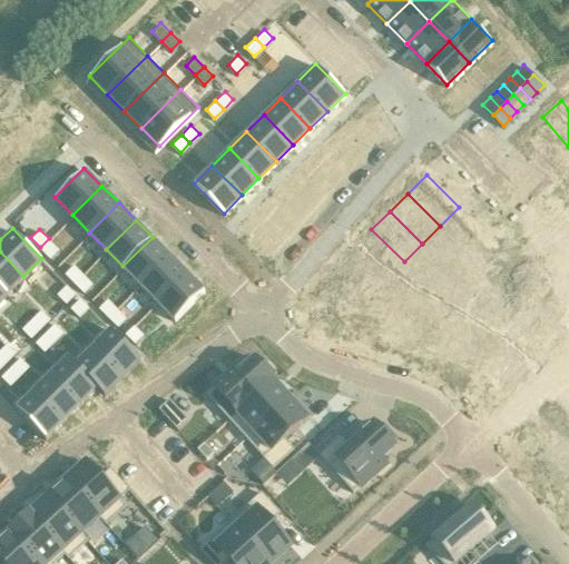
[(371,229),(353,247),(385,279),(404,261),(371,229)]
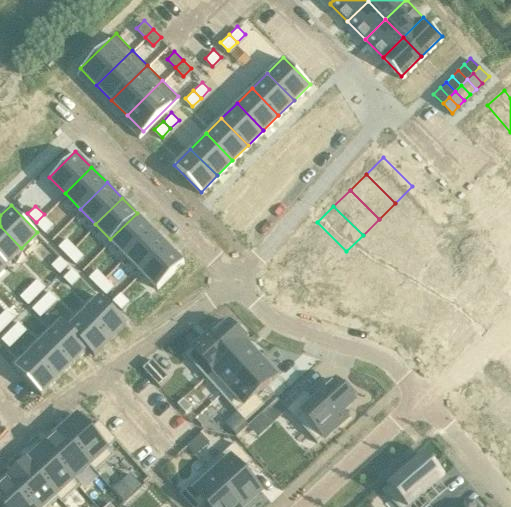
[(419,211),(411,219),(416,225),(425,216),(419,211)]
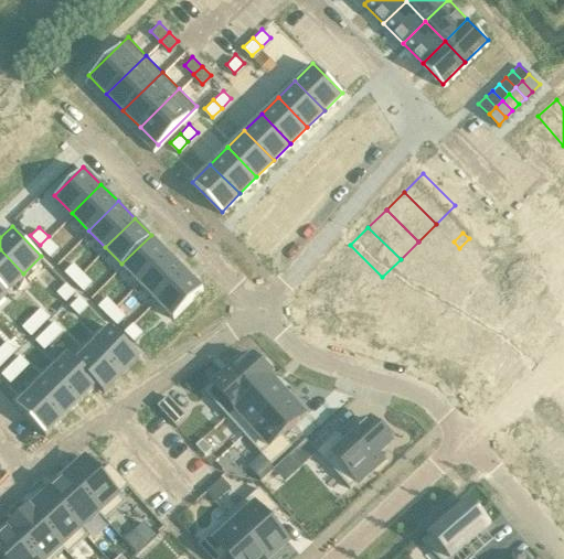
[(151,235),(121,264),(138,281),(168,251),(151,235)]
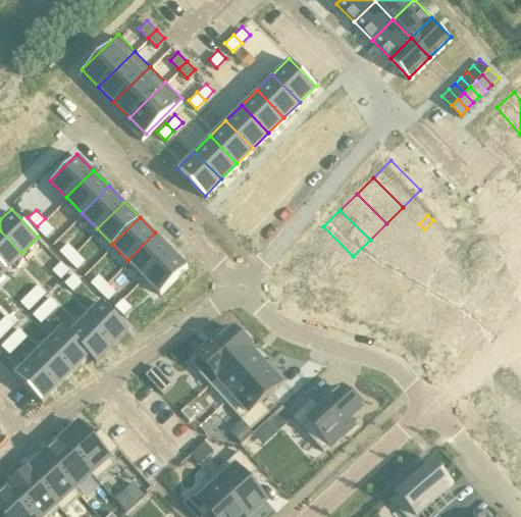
[(45,218),(37,226),(45,235),(53,227),(45,218)]
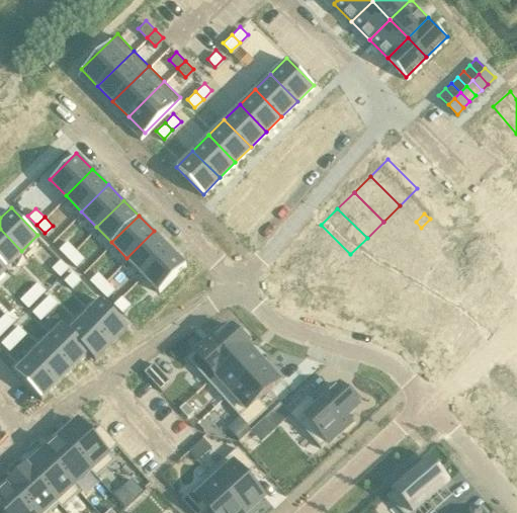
[(416,222),(407,231),(413,236),(421,228),(416,222)]
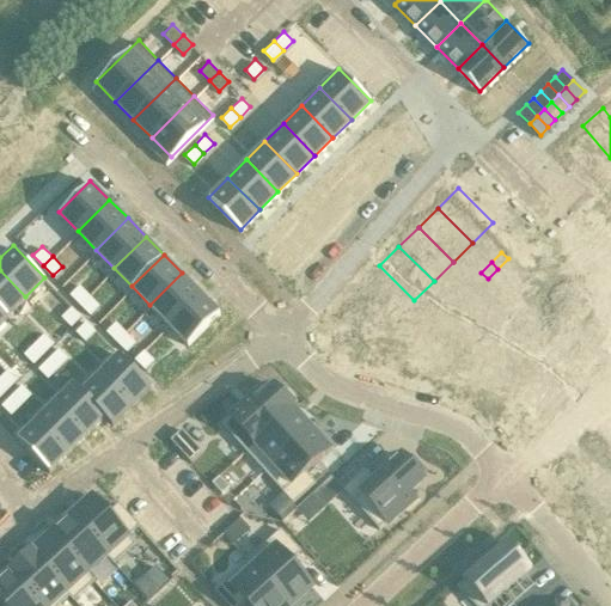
[(379,265),(360,285),(395,319),(414,300),(379,265)]
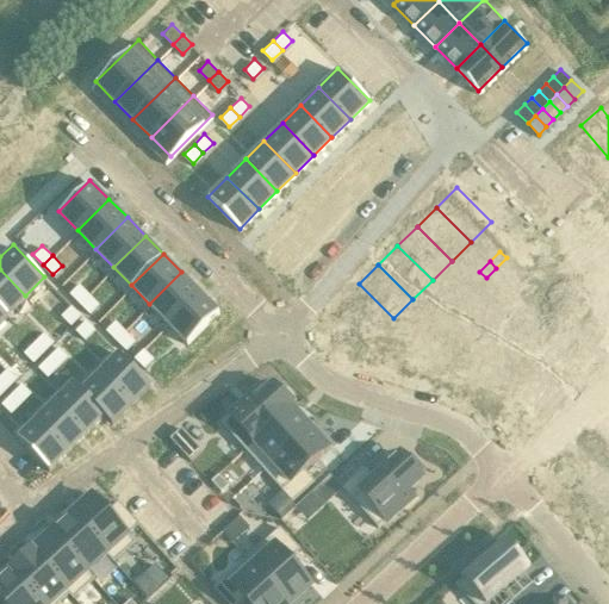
[(0,306),(7,313),(25,296),(0,269),(0,306)]
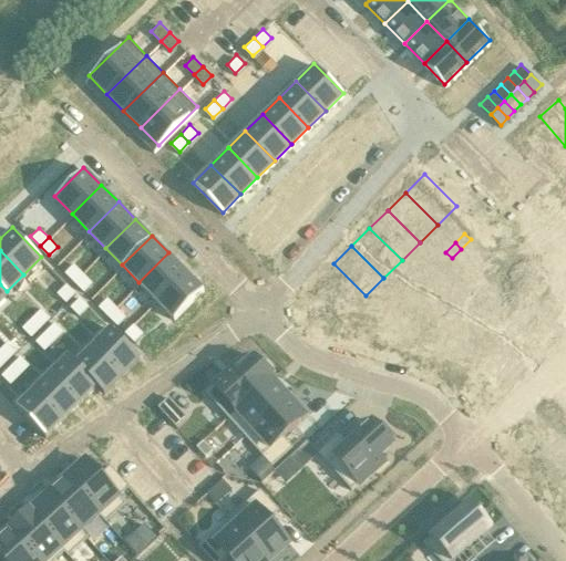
[(168,252),(139,282),(156,299),(185,270),(168,252)]
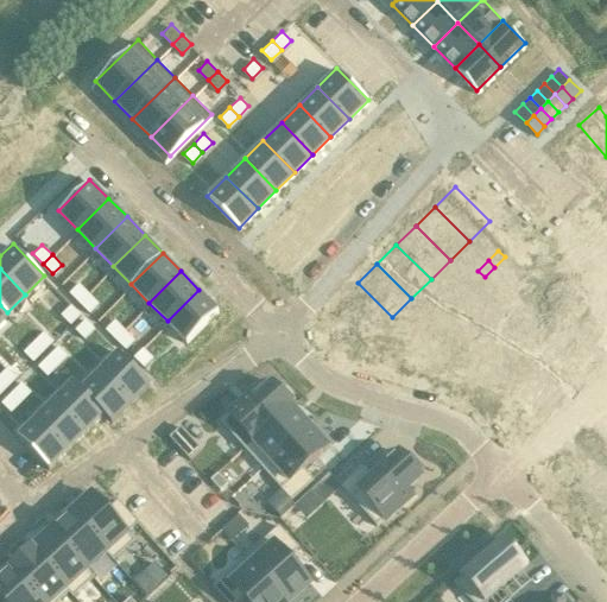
[(573,284),(561,295),(580,315),(590,305),(606,323),(606,279),(601,273),(580,292),(573,284)]
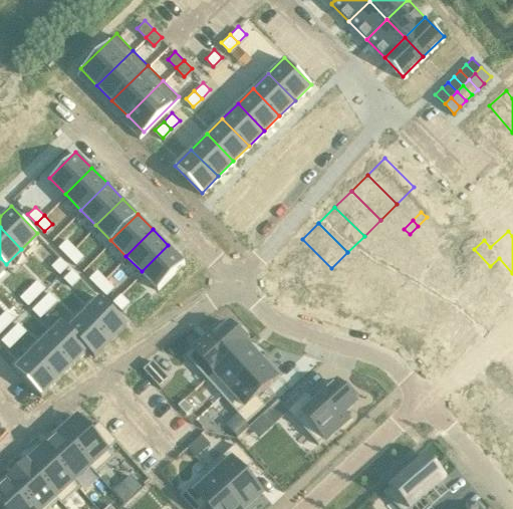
[(66,237),(58,245),(66,254),(74,246),(66,237)]
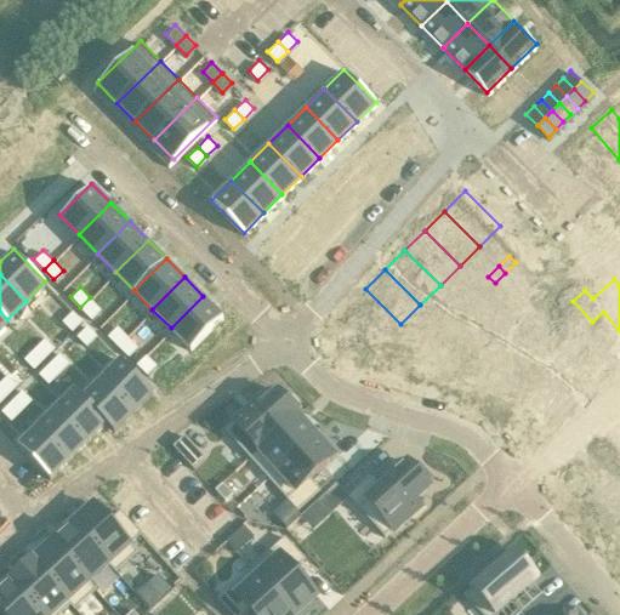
[(365,289),(345,308),(380,345),(400,324),(365,289)]
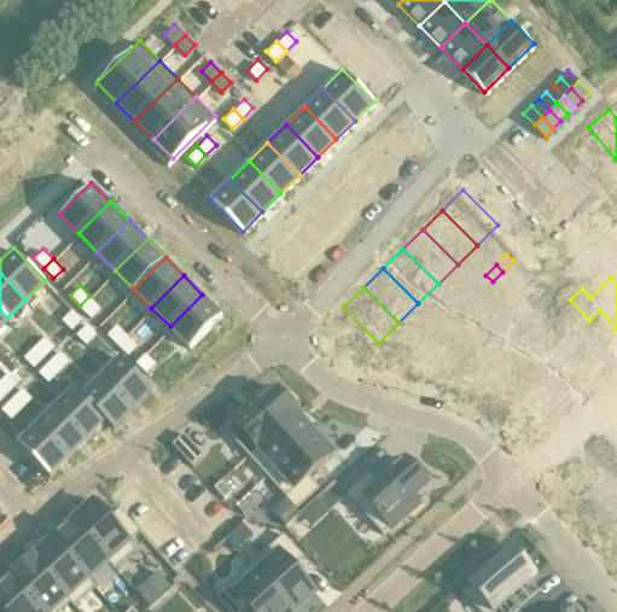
[(467,293),(457,303),(464,310),(473,301),(467,293)]
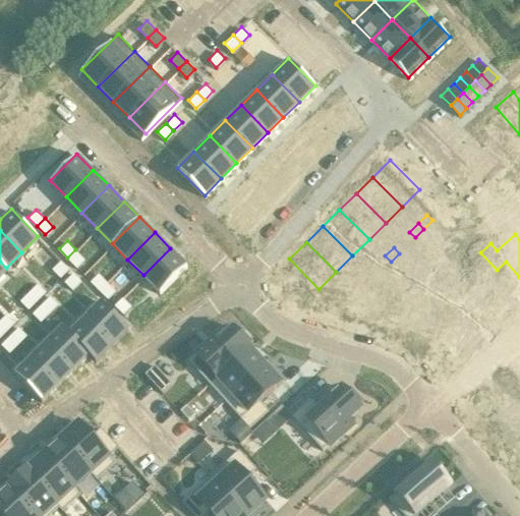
[(170,248),(143,275),(160,291),(186,265),(170,248)]
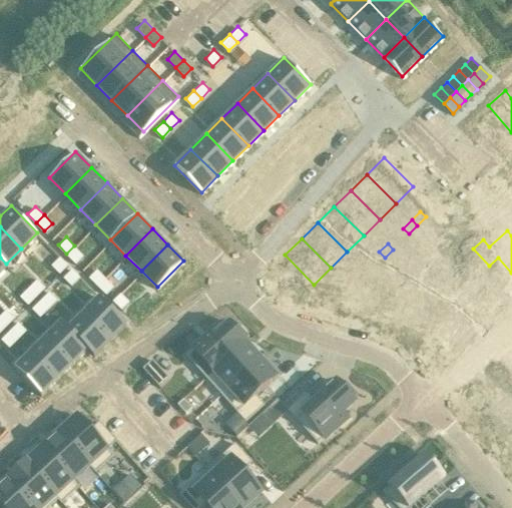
[(74,245),(66,254),(70,258),(75,262),(82,254),(74,245)]
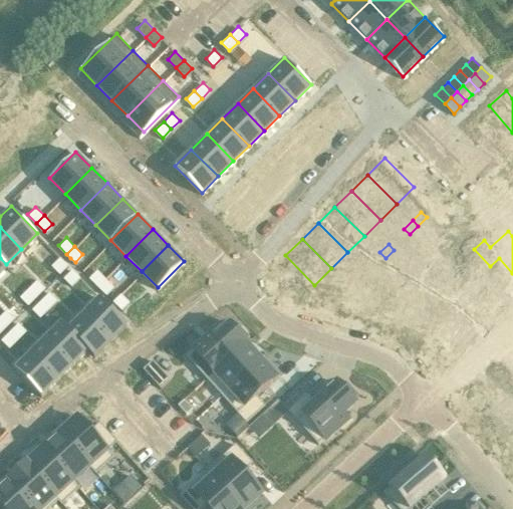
[(379,252),(371,261),(376,266),(386,258),(379,252)]
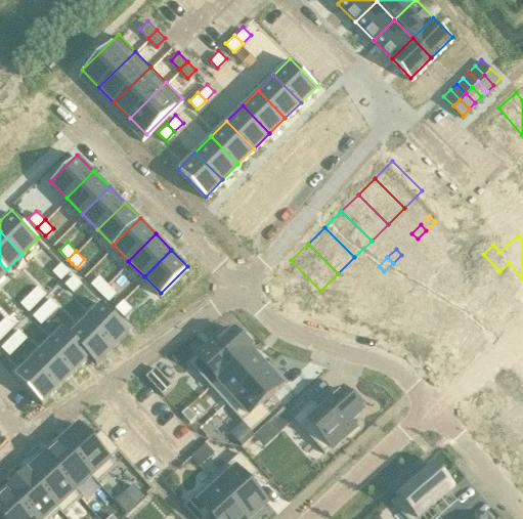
[(60,260),(52,269),(60,276),(69,268),(60,260)]
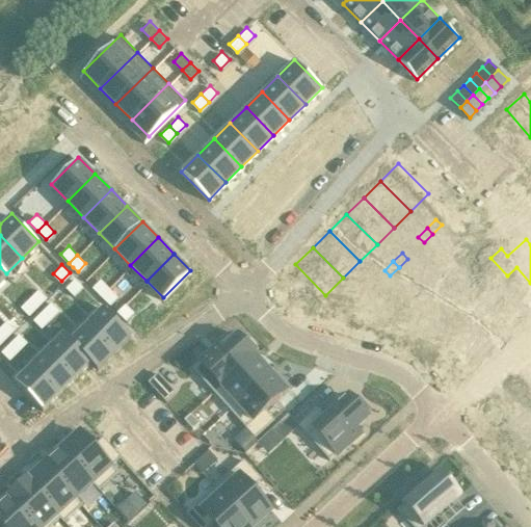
[(74,278),(65,286),(74,294),(82,285),(74,278)]
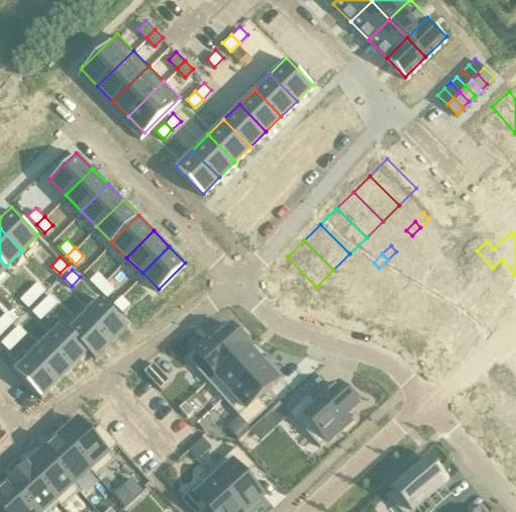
[(97,270),(89,278),(98,286),(106,279),(97,270)]
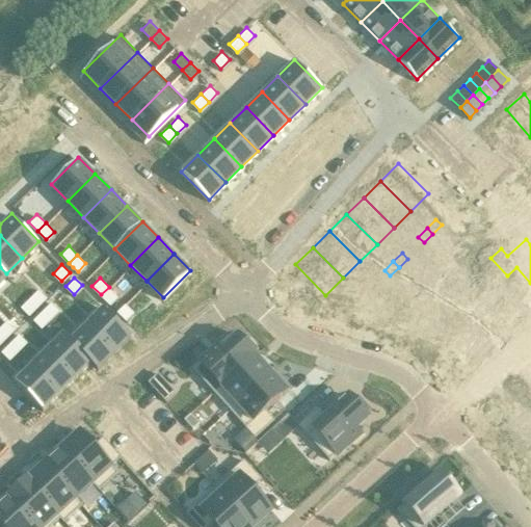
[(109,287),(101,294),(109,304),(117,295),(109,287)]
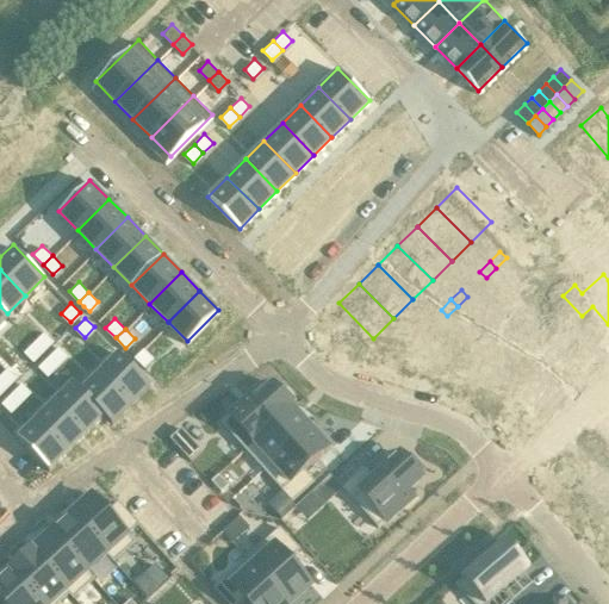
[(43,330),(33,340),(43,349),(53,340),(43,330)]
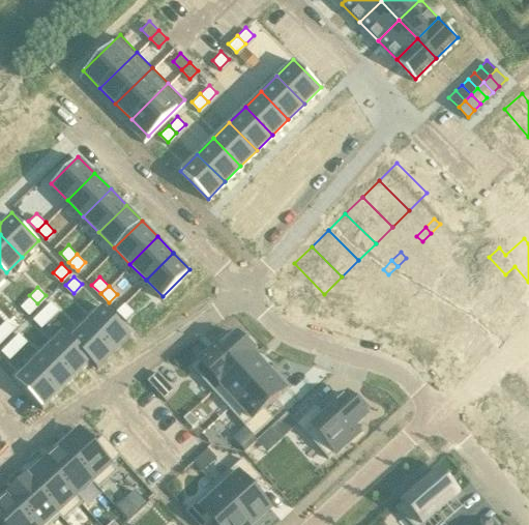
[(372,290),(362,298),(369,304),(377,295),(372,290)]
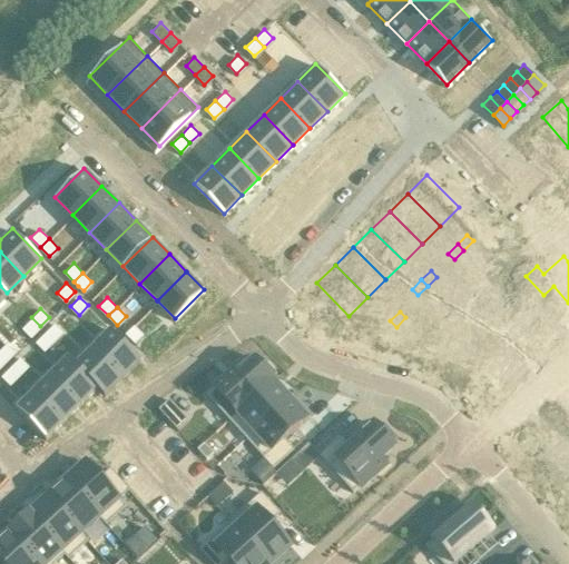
[(31,317),(21,327),(30,336),(40,326),(31,317)]
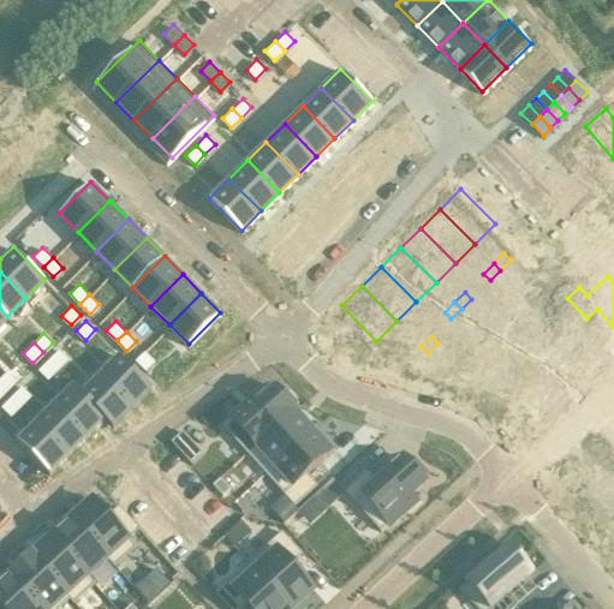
[(421,346),(411,356),(417,363),(428,353),(421,346)]
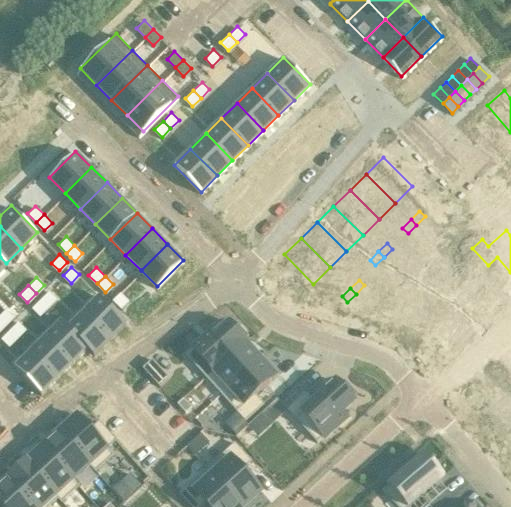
[(48,289),(40,298),(48,306),(56,297),(48,289)]
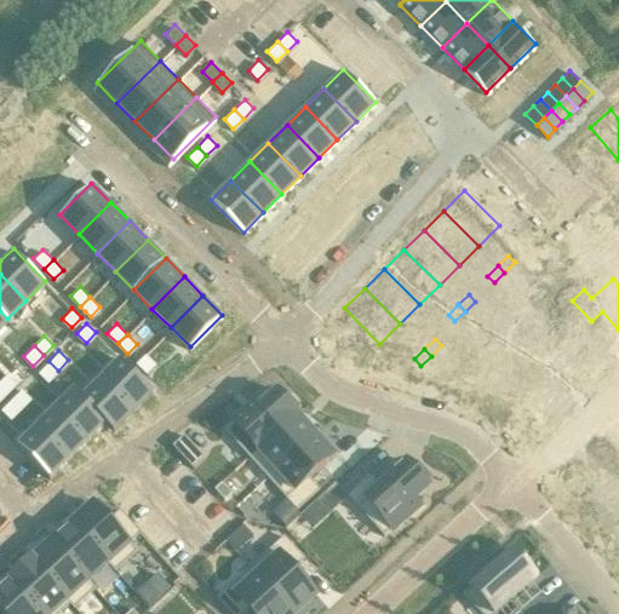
[(145,353),(136,362),(145,372),(155,362),(145,353)]
